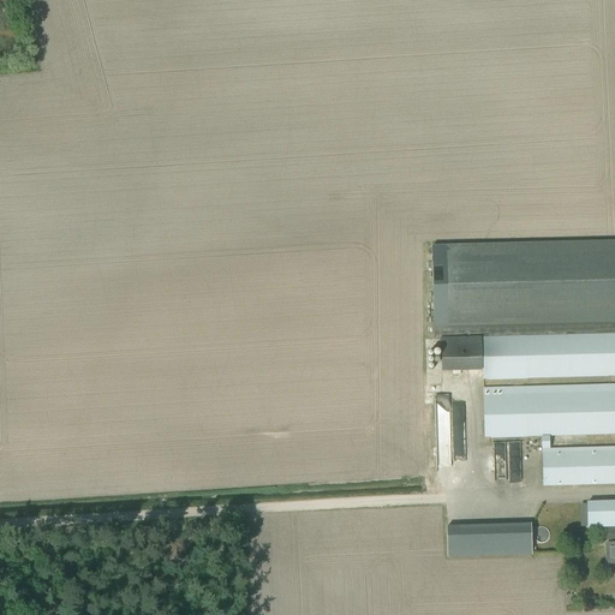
[(614,242),(431,248),(434,340),(440,339),(482,338),(614,334),(614,242)]
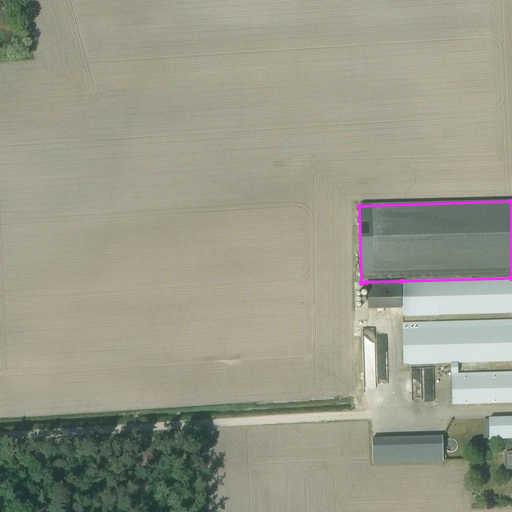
[(402,308),(402,316),(510,313),(511,313),(511,278),(401,281),(402,308)]
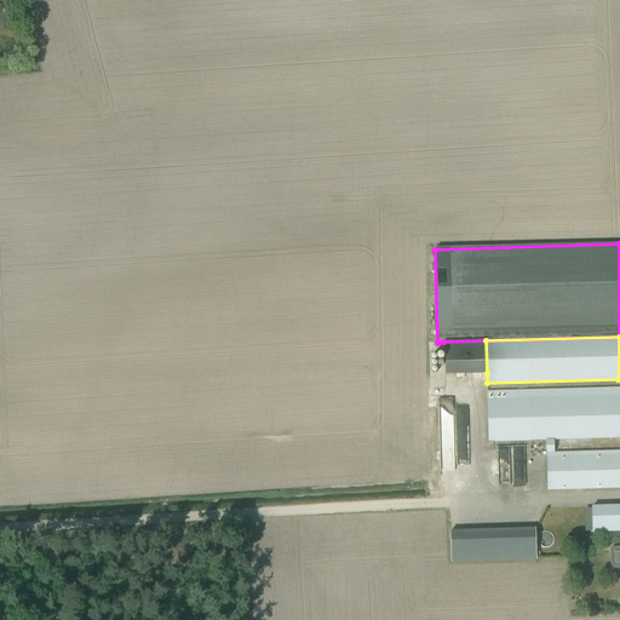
[(487,373),(486,340),(443,342),(445,374),(487,373)]
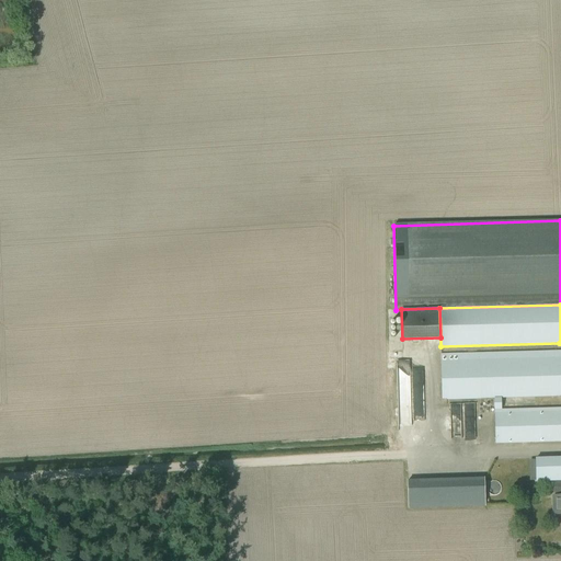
[(560,358),(441,362),(442,400),(560,396),(560,358)]
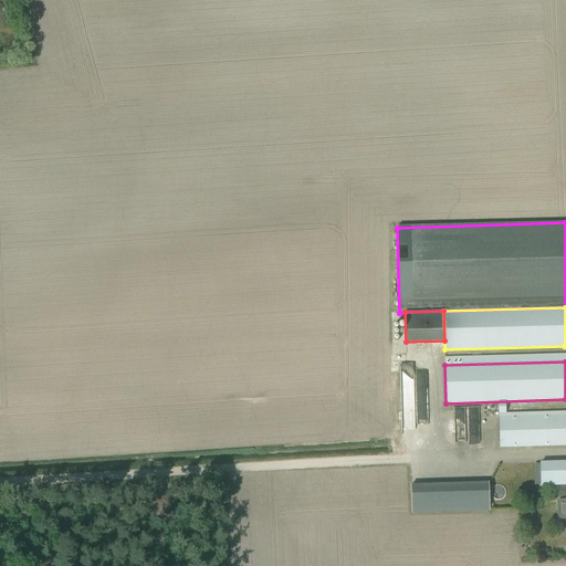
[(480,406),(456,407),(457,441),(480,441),(480,406)]
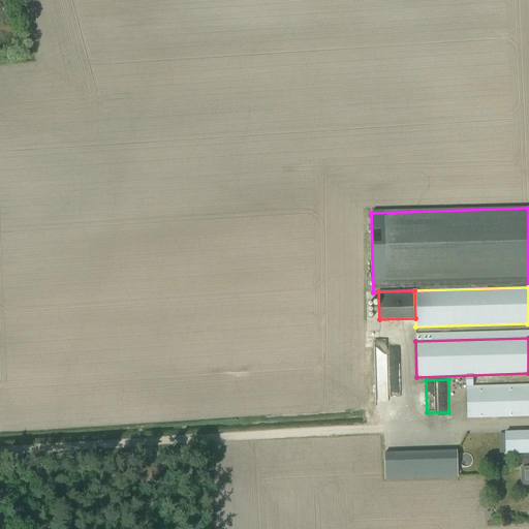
[(467,418),(528,416),(528,384),(466,386),(467,418)]
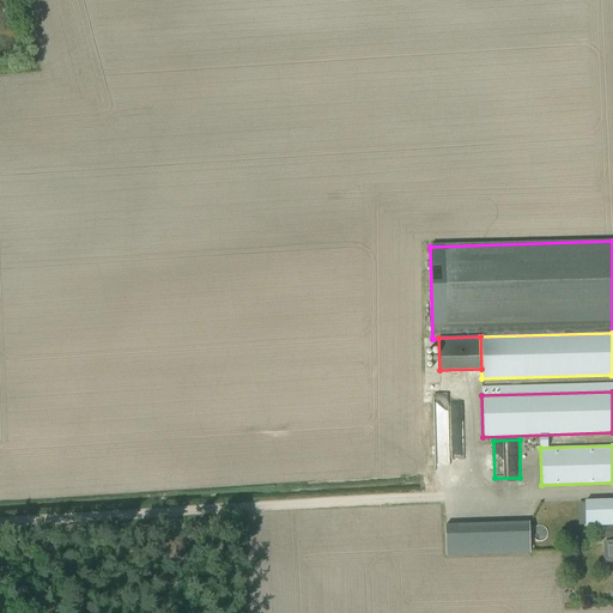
[(612,501),(587,502),(588,527),(612,526),(612,501)]
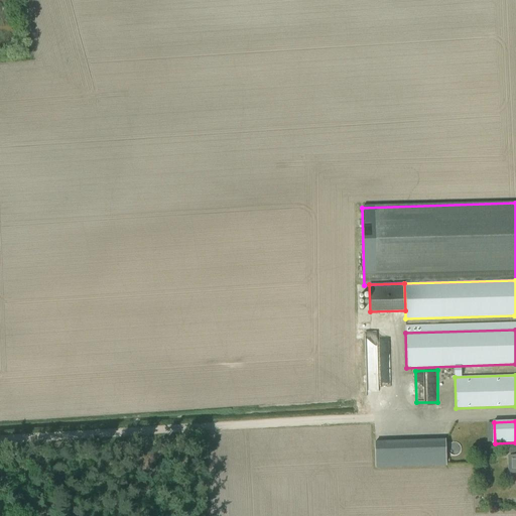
[(448,439),(377,439),(377,466),(448,466),(448,439)]
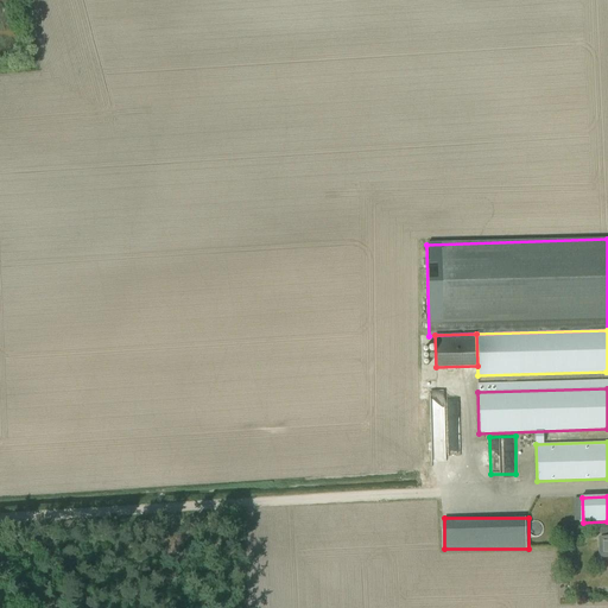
All buildings are outlined.
